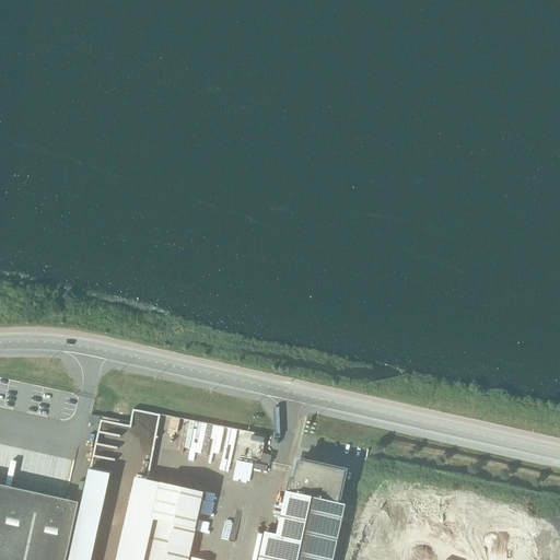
[(245,445),(248,430),(136,408),(132,422),(103,417),(100,432),(154,442),(156,429),(245,445)]
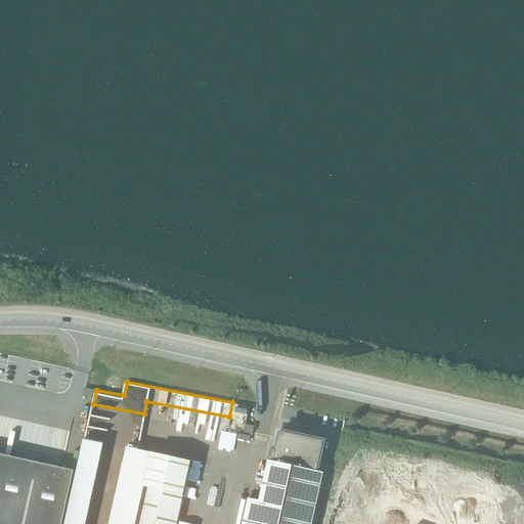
[(252,434),(254,427),(246,425),(244,432),(252,434)]
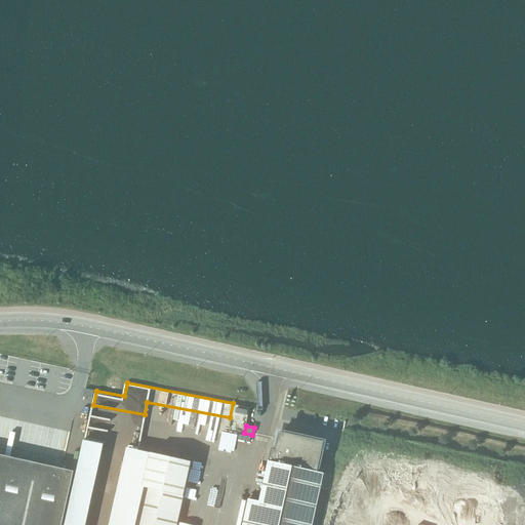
[(269,461),(324,474),(325,469),(330,443),(324,442),(323,442),(313,440),(312,439),(303,437),(301,437),(291,435),(283,433),(275,431),(271,449),(271,451),(270,455),(270,458),(269,460),(269,461)]
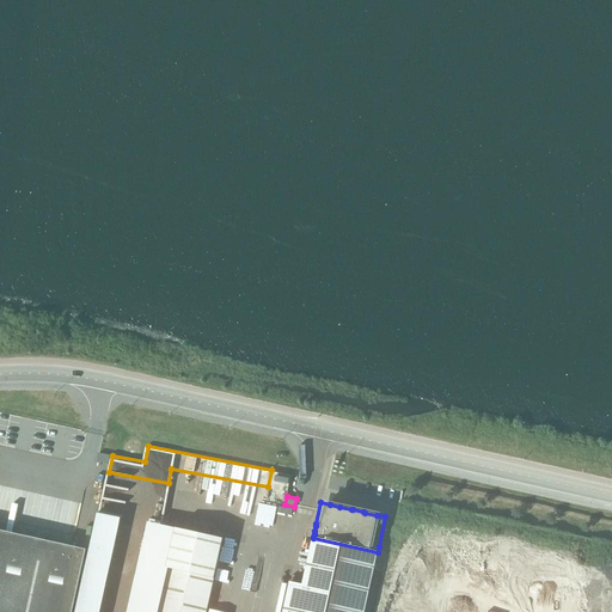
[(99,513),(77,611),(101,611),(122,518),(99,513)]
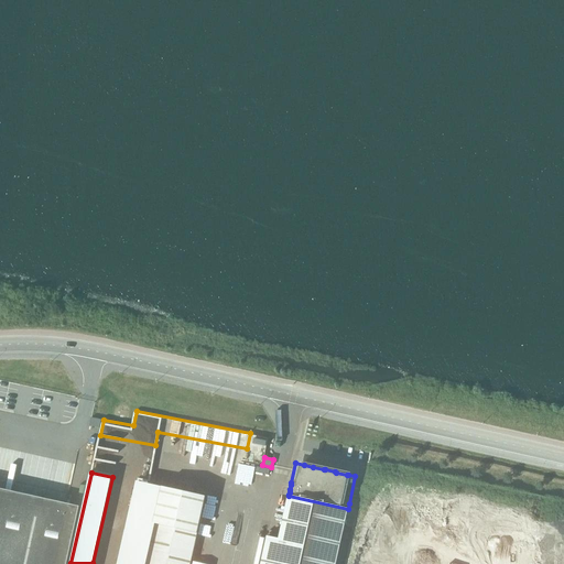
[(144,563),(162,487),(139,481),(119,563),(144,563)]
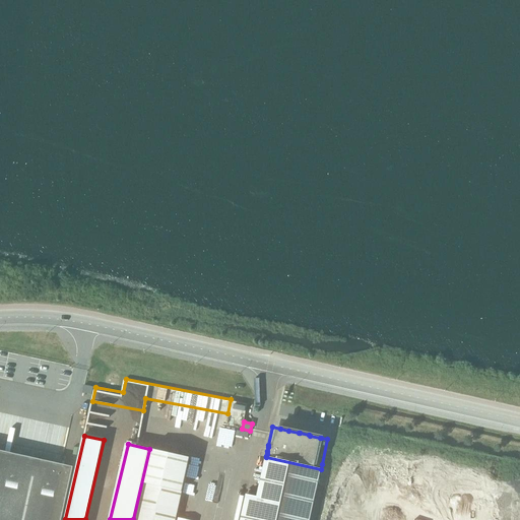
[(175,519),(189,458),(149,449),(133,519),(175,519)]
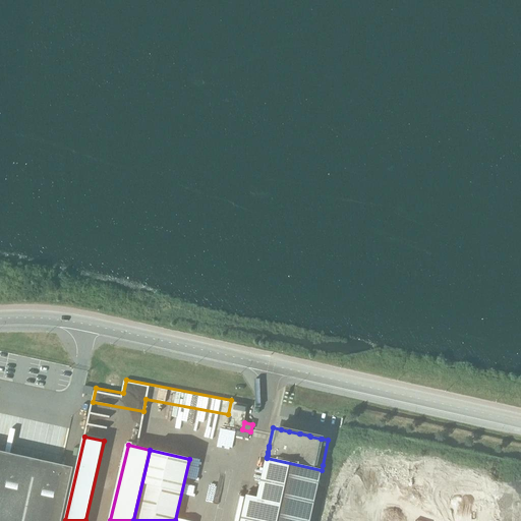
[(0,520),(61,520),(73,468),(72,468),(72,471),(66,470),(61,469),(52,467),(42,464),(31,462),(19,460),(8,457),(0,455),(0,520)]
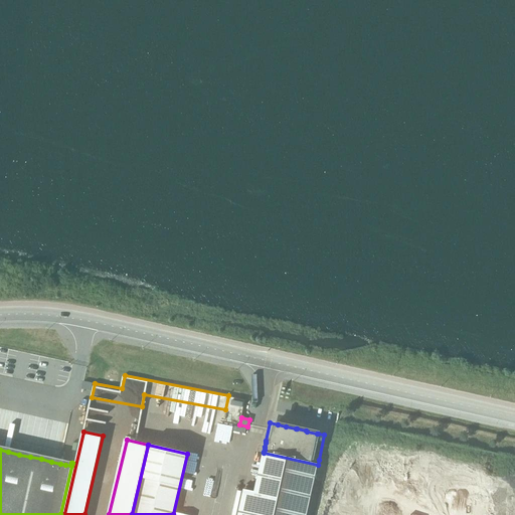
[(306,514),(318,465),(264,453),(254,492),(243,490),(237,514),(306,514)]
